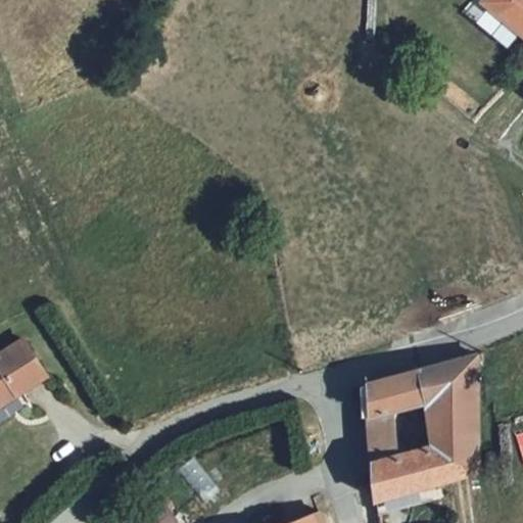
[(522,0),(481,0),(522,37),(522,0)]
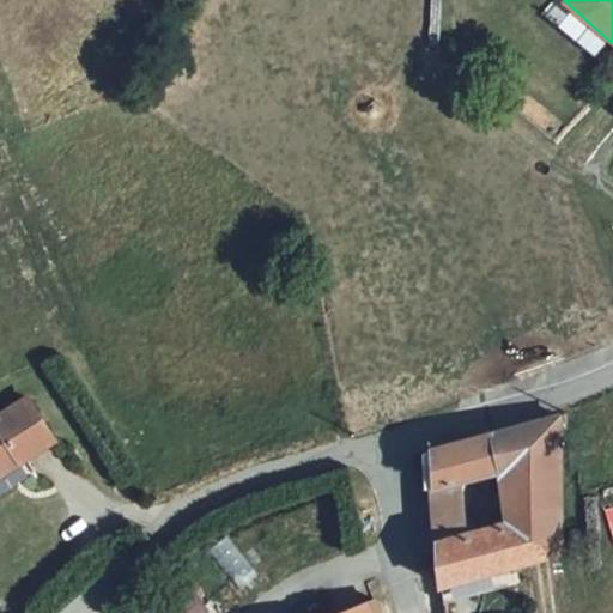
[(0,472),(54,438),(26,395),(0,411),(0,472)]
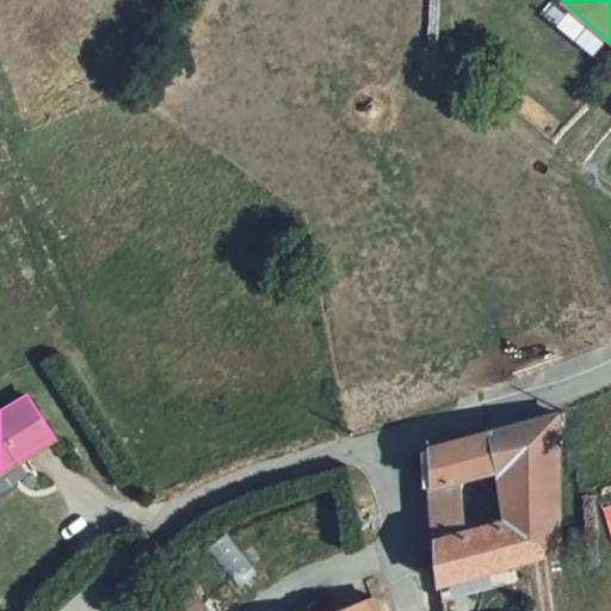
[(432,587),(555,559),(555,411),(427,445),(432,587)]
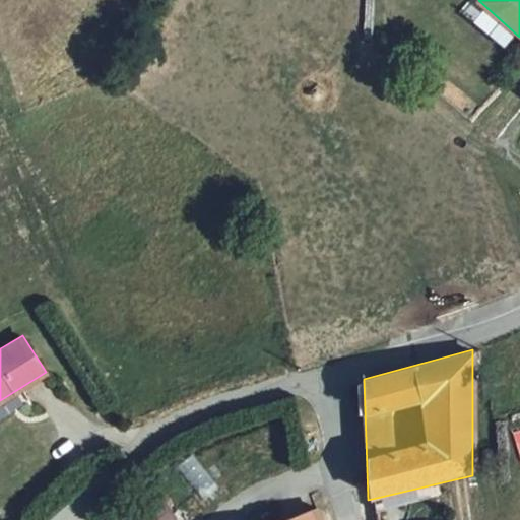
[(127,519),(158,519),(175,509),(165,495),(127,519)]
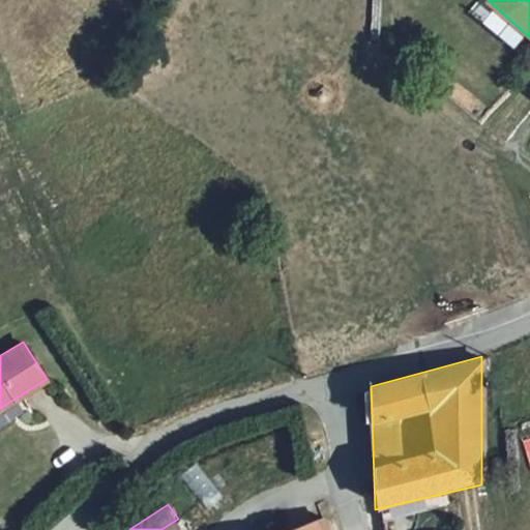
[(332,529),(328,518),(293,529),(332,529)]
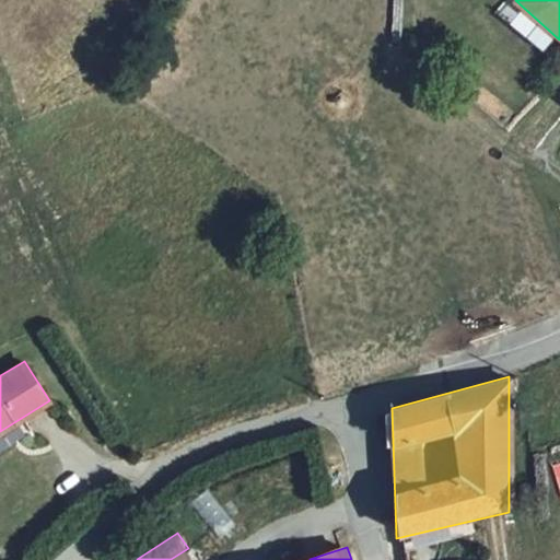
[(171,559),(197,559),(188,548),(171,559)]
